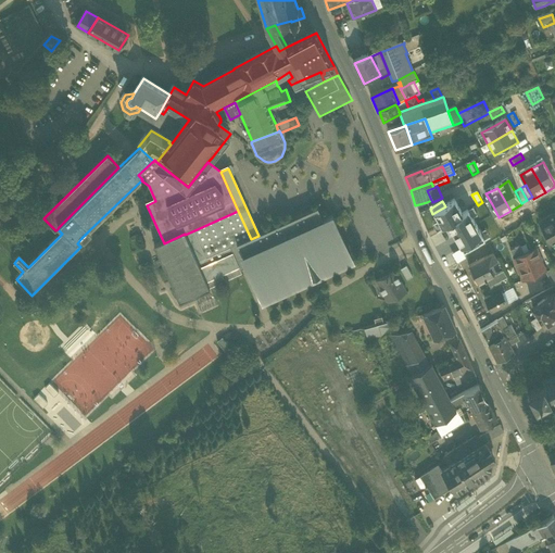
[(455,202),(433,213),(442,228),(449,225),(465,253),(486,242),(468,212),(463,215),(455,202)]
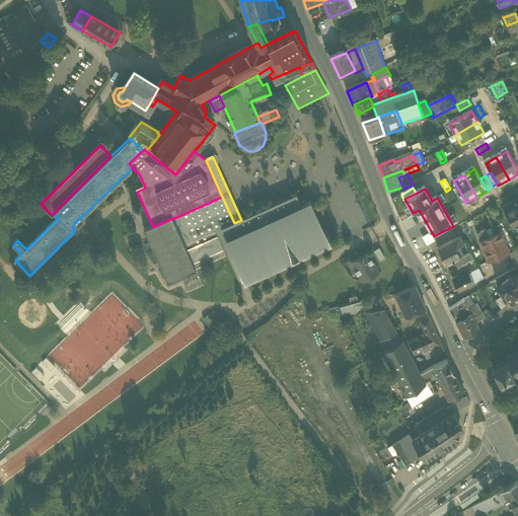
[(464,201),(459,191),(453,194),(460,204),(464,201)]
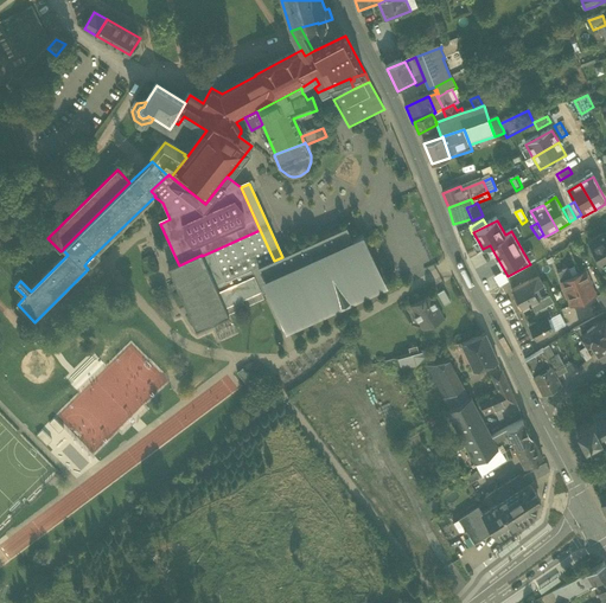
[(260,268),(266,282),(353,243),(352,239),(353,239),(348,228),(282,257),(274,261),(260,268)]
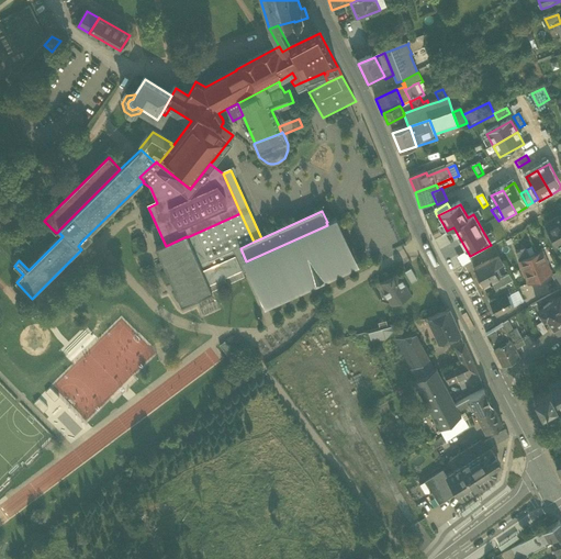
[(254,242),(240,213),(197,233),(210,261),(233,250),(234,252),(236,257),(243,271),(249,269),(246,261),(240,248),(254,242)]
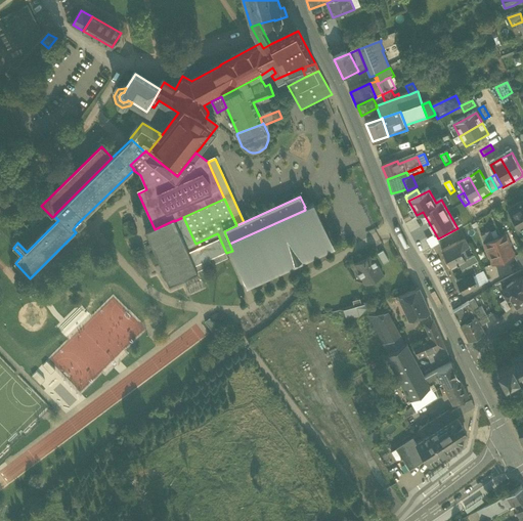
[(522,204),(509,212),(520,232),(522,230),(522,204)]
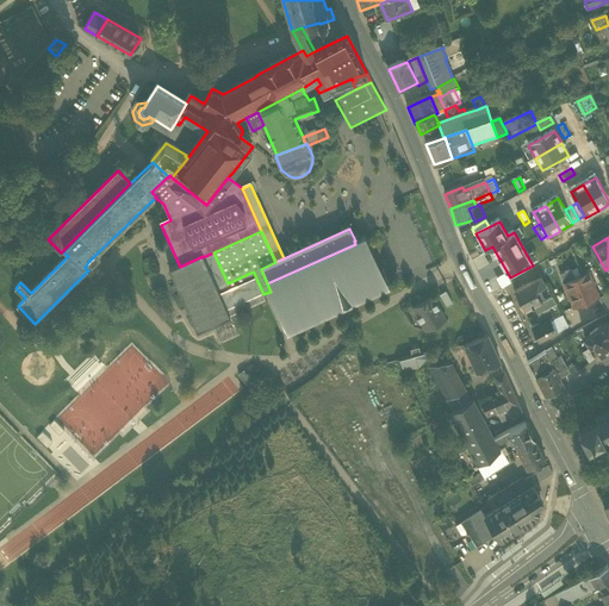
[(365,239),(355,244),(267,283),(271,292),(273,295),(290,333),(387,289),(365,239)]
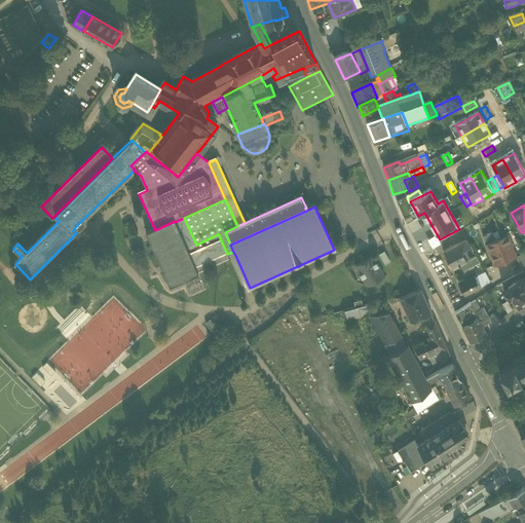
[(87,221),(84,218),(77,225),(80,228),(87,221)]
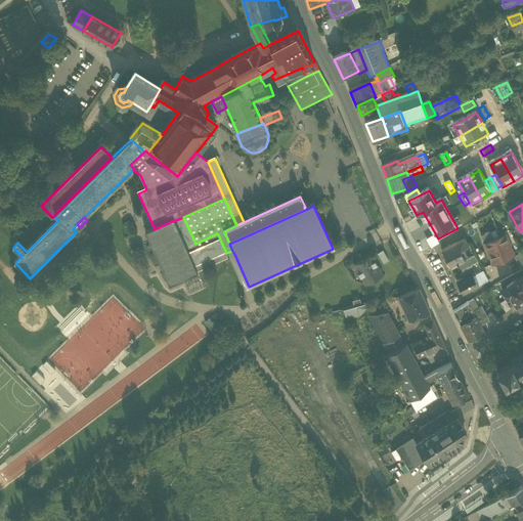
[(174,221),(186,248),(195,244),(183,217),(174,221)]
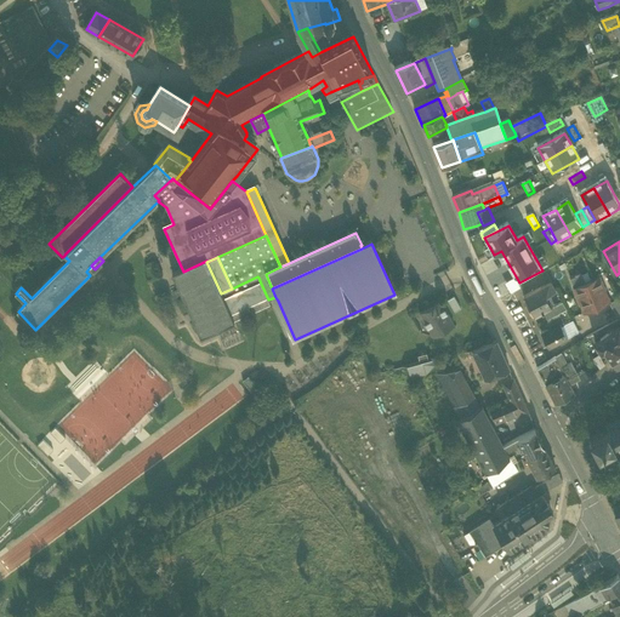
[(501,257),(490,263),(496,273),(507,267),(501,257)]
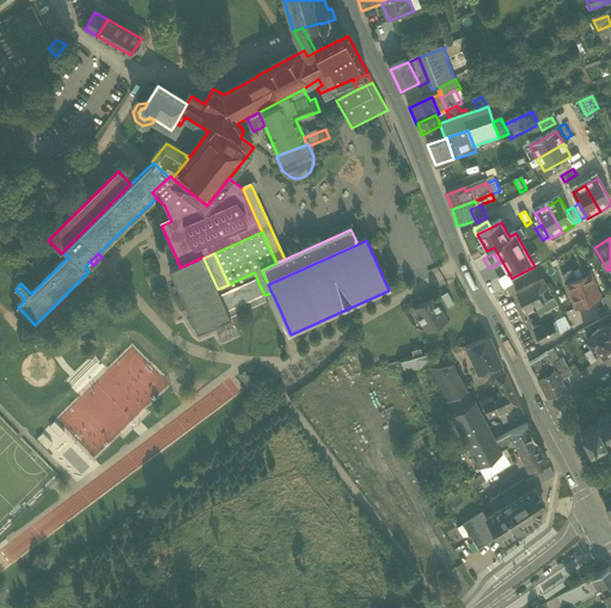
[(232,321),(231,319),(218,289),(203,258),(203,257),(181,268),(171,272),(199,336),(232,321)]
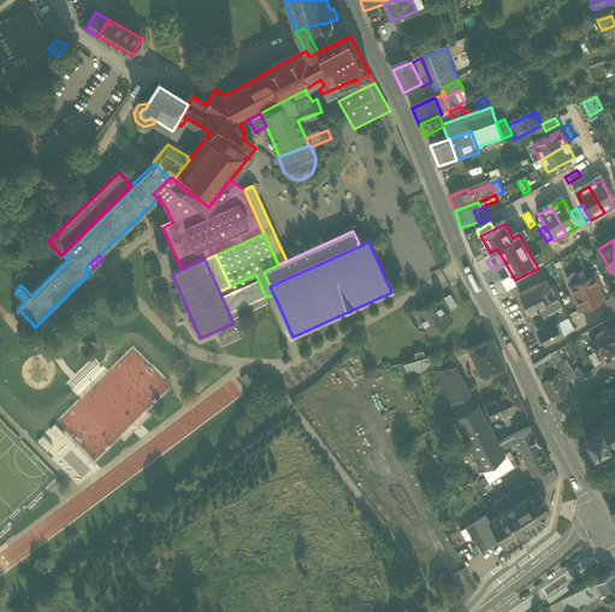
[(255,274),(230,286),(219,291),(232,321),(268,304),(267,302),(266,297),(259,281),(256,275),(255,274)]
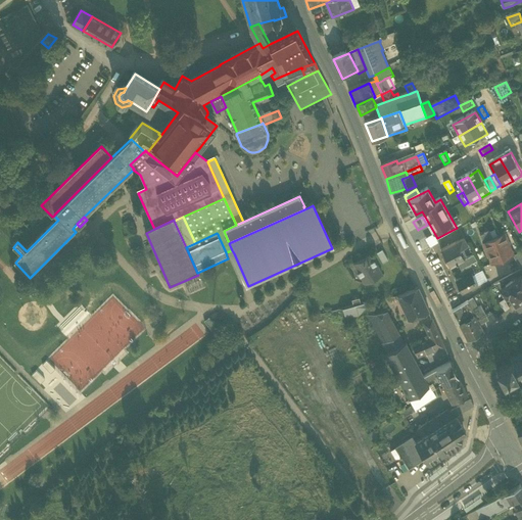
[(481,238),(492,266),(514,257),(505,237),(492,242),(489,233),(484,235),(485,236),(481,238)]
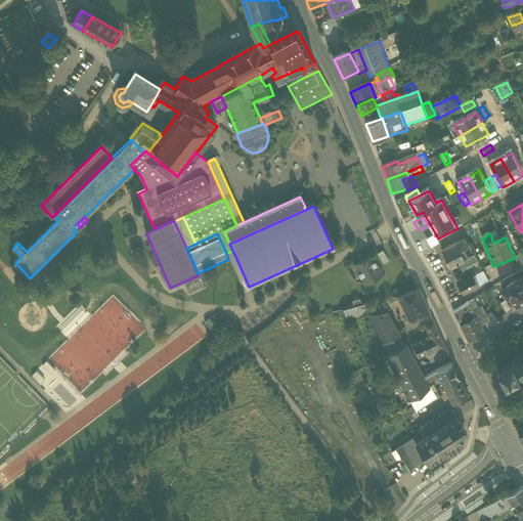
[(433,237),(424,243),(430,252),(439,246),(433,237)]
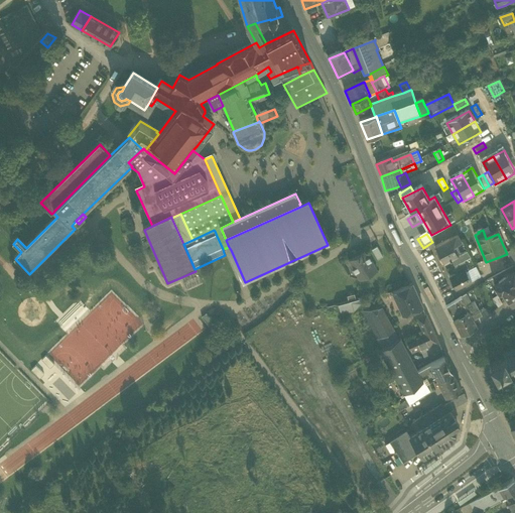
[(459,237),(449,242),(453,247),(456,245),(457,247),(461,245),(463,244),(459,237)]
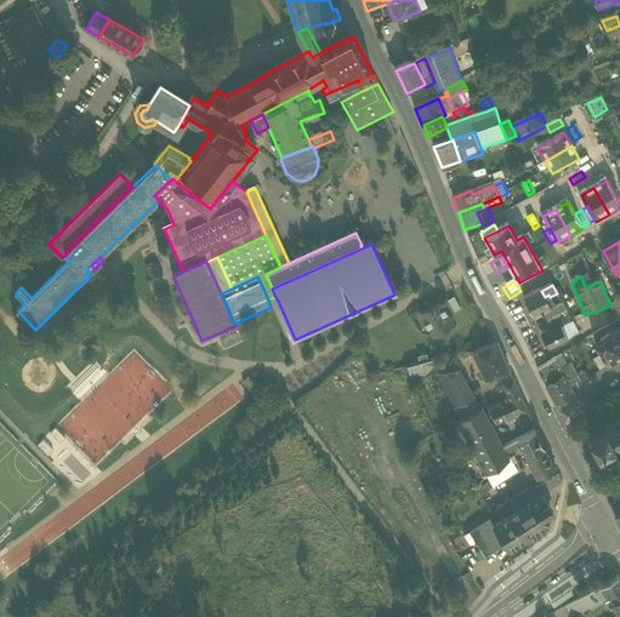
[(552,310),(545,297),(541,291),(524,300),(528,307),(534,319),(544,314),(552,310)]
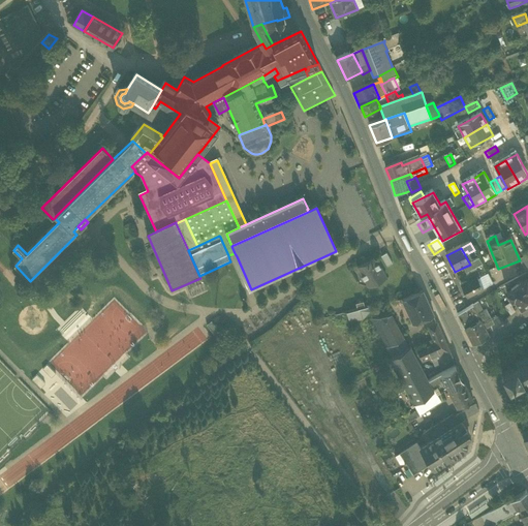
[(380,258),(386,269),(392,265),(386,255),(380,258)]
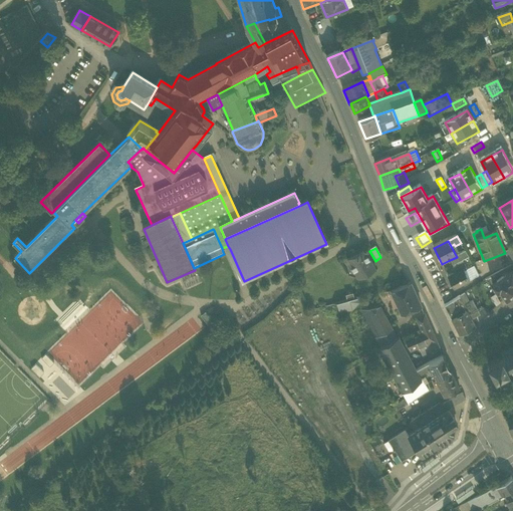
[(347,261),(358,281),(375,271),(363,251),(347,261)]
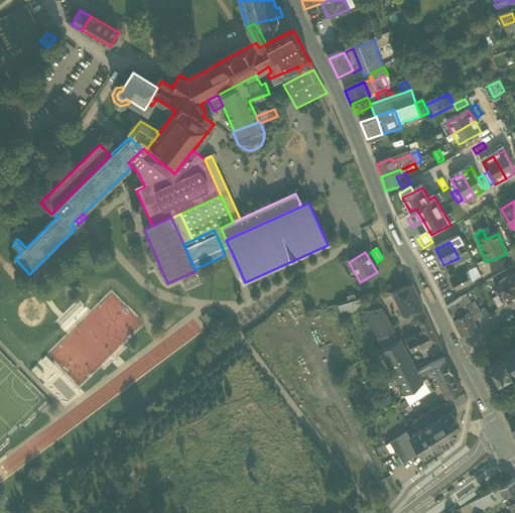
[(472,259),(468,253),(459,258),(452,261),(456,268),(465,263),(472,259)]
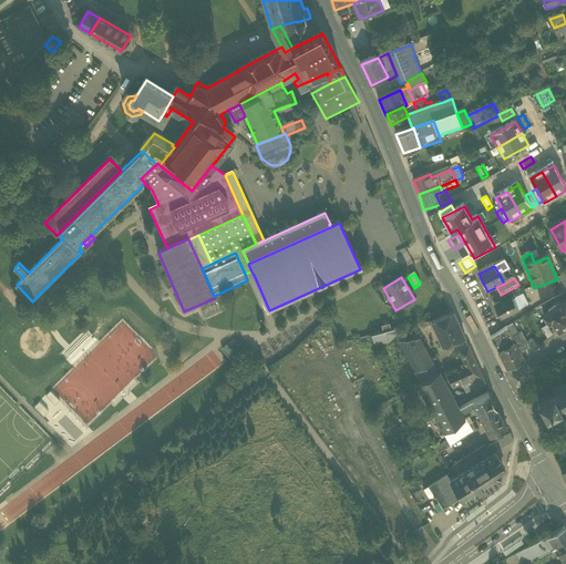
[(495,307),(502,320),(520,311),(514,300),(516,299),(515,297),(511,289),(501,295),(504,303),(495,307)]
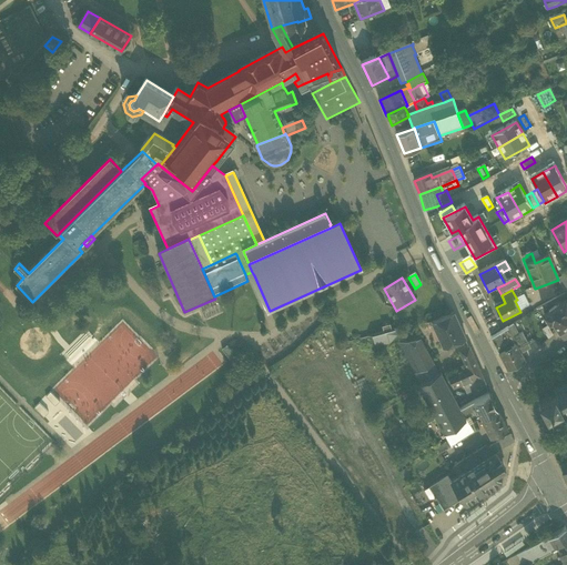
[(525,298),(524,293),(516,298),(517,300),(515,301),(520,312),(530,306),(525,298)]
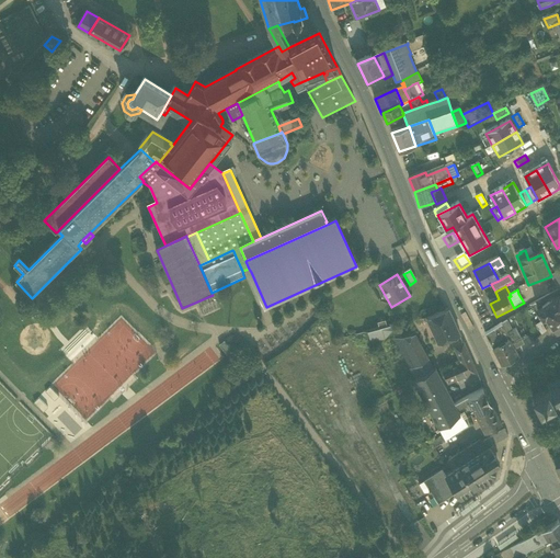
[(559,299),(538,314),(544,321),(547,319),(553,329),(559,325),(559,299)]
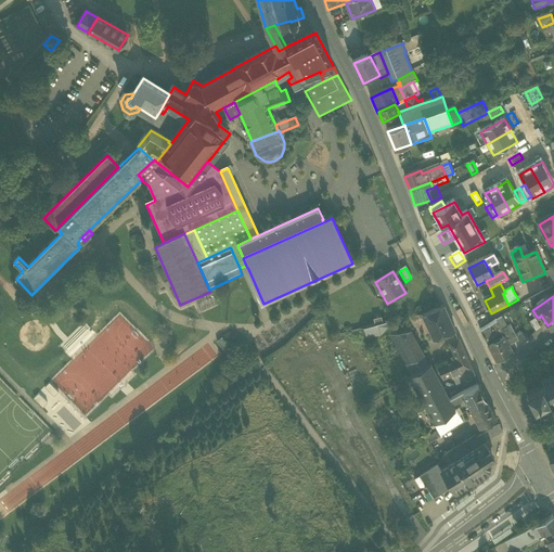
[(423,316),(434,341),(442,338),(456,332),(445,307),(442,308),(423,316)]
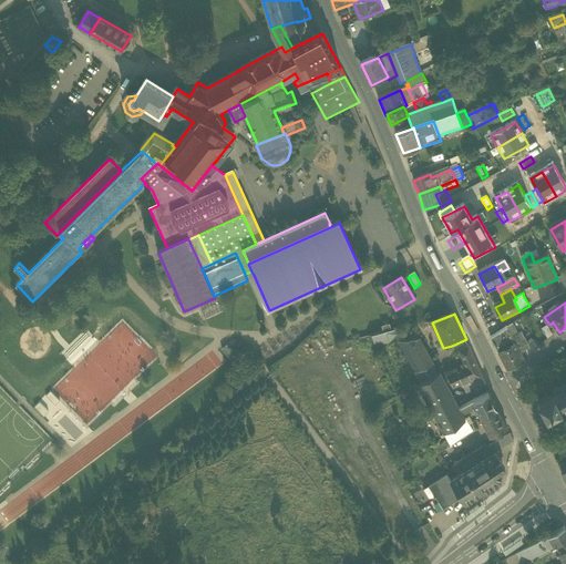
[(513,326),(505,330),(510,340),(516,337),(518,336),(513,326)]
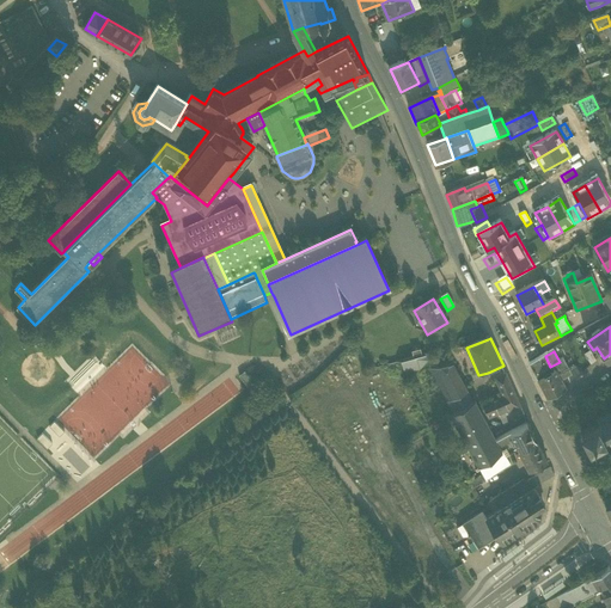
[(585,356),(591,367),(598,363),(591,352),(585,356)]
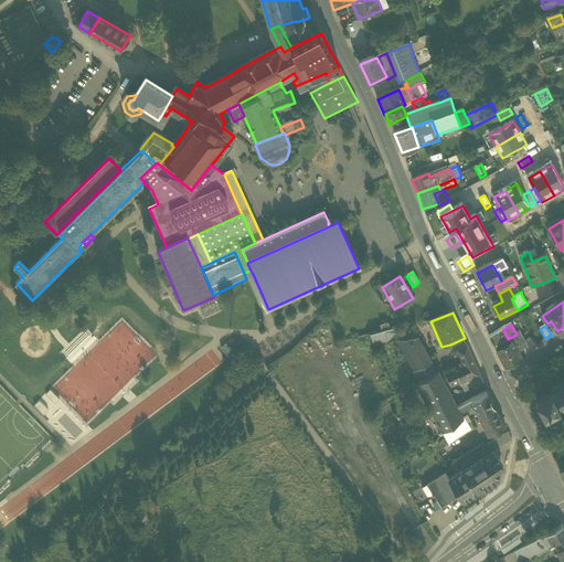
[(372,335),(375,346),(389,341),(395,335),(394,329),(391,330),(383,332),(372,335)]
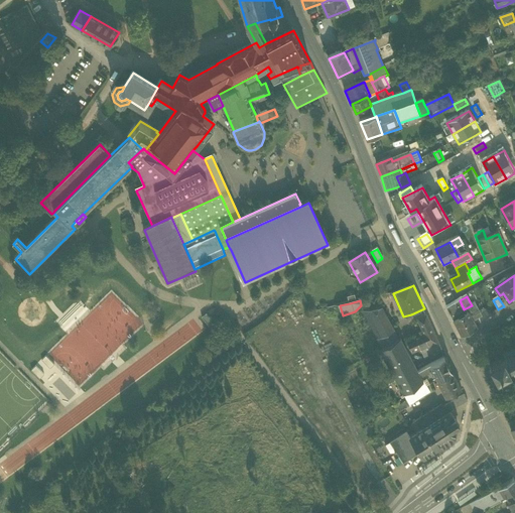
[(476,318),(470,306),(464,309),(460,300),(446,308),(446,309),(462,337),(463,339),(478,331),(474,323),(477,322),(476,318)]
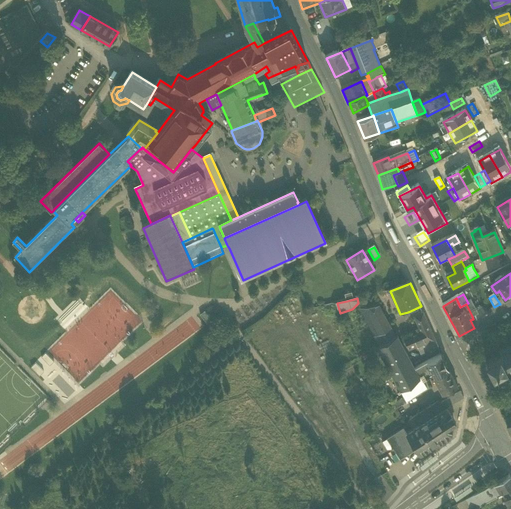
[(466,304),(472,316),(477,313),(471,301),(468,303),(466,304)]
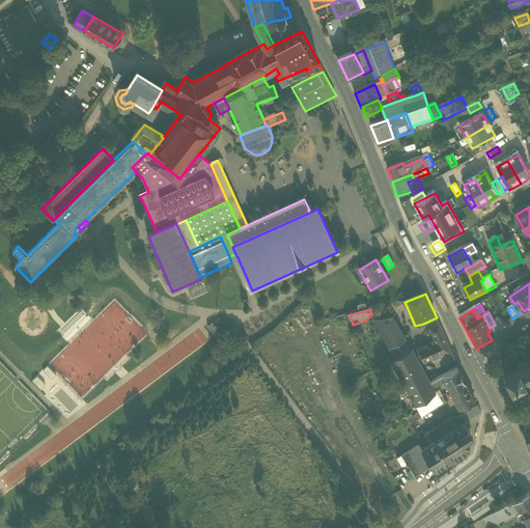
[(374,322),(395,360),(411,352),(394,321),(391,317),(374,322)]
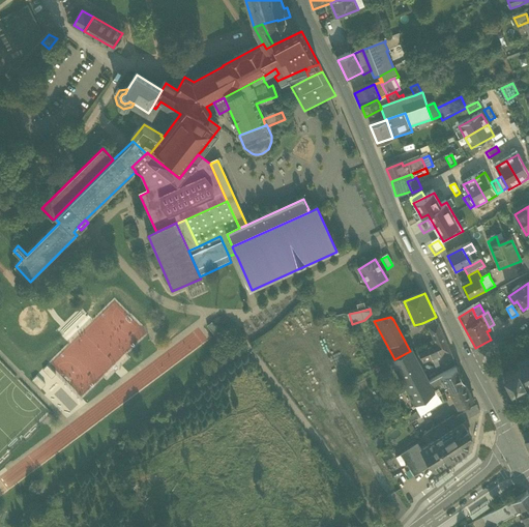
[(213,324),(208,328),(215,338),(221,334),(213,324)]
